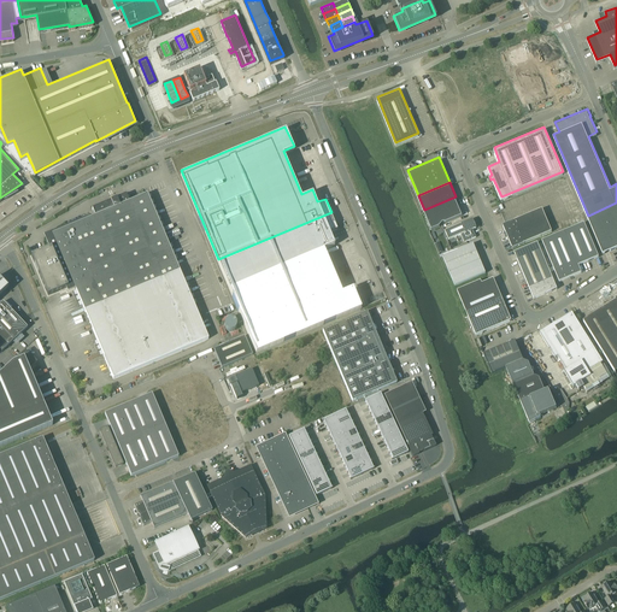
[(48,237),(51,245),(31,252),(48,292),(68,283),(69,287),(75,283),(113,375),(209,335),(147,190),(129,198),(125,190),(92,205),(95,212),(51,231),(50,231),(50,233),(48,233),(48,234),(48,235),(48,236),(48,237)]
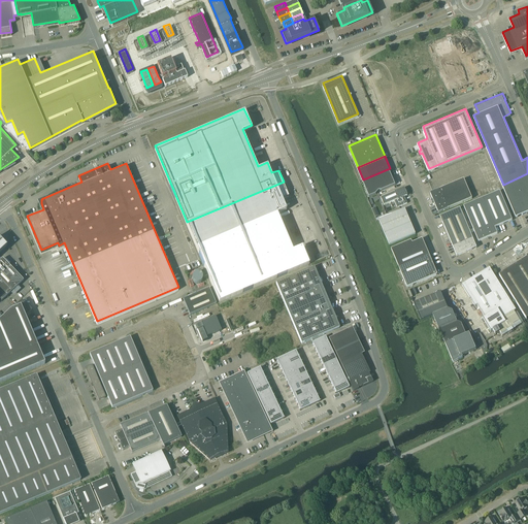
[(390,168),(363,179),(369,194),(375,191),(378,187),(382,188),(395,182),(390,168)]
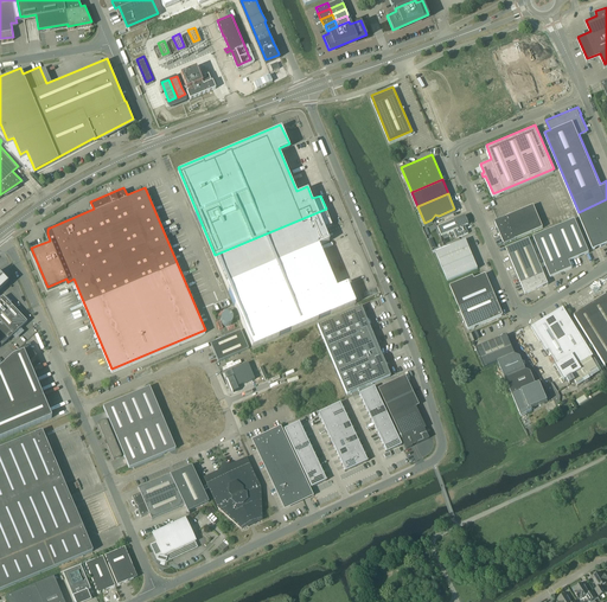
[(606,199),(579,212),(593,247),(606,239),(606,199)]
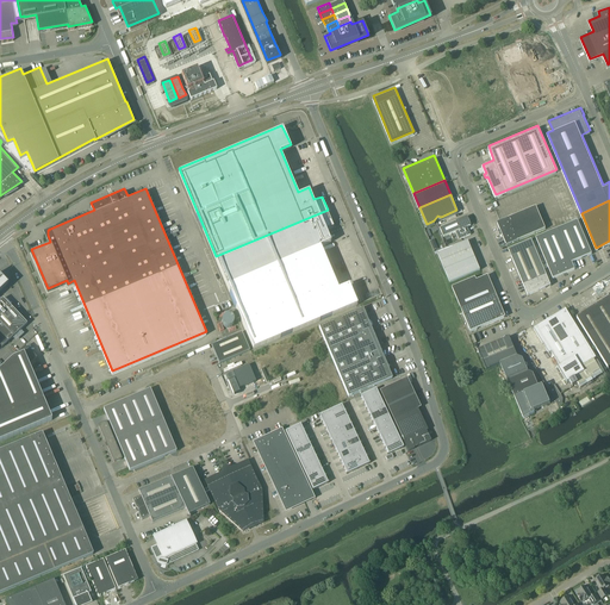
[(499,225),(498,226),(499,230),(502,230),(506,242),(546,225),(536,203),(497,219),(499,225)]
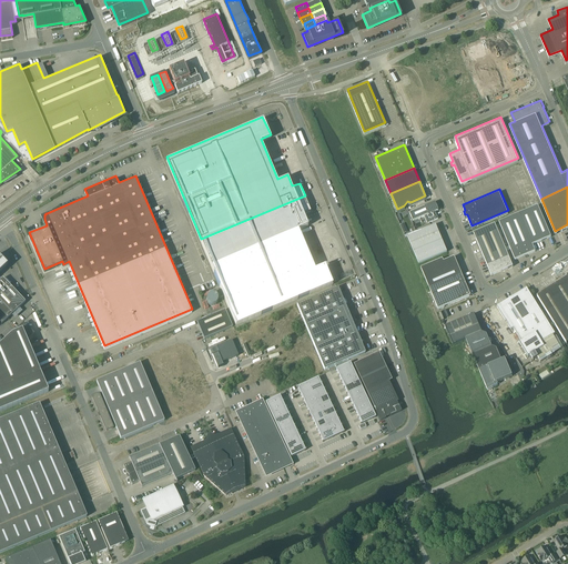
[(305,195),(201,239),(235,322),(332,281),(324,262),(314,267),(297,227),(307,222),(303,211),(310,208),(305,195)]
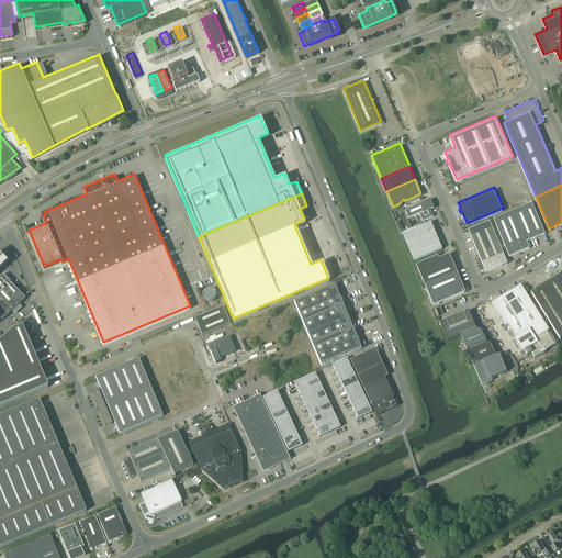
[(430,196),(405,207),(408,215),(415,212),(419,210),(423,218),(434,212),(431,207),(430,208),(429,205),(434,204),(430,196)]
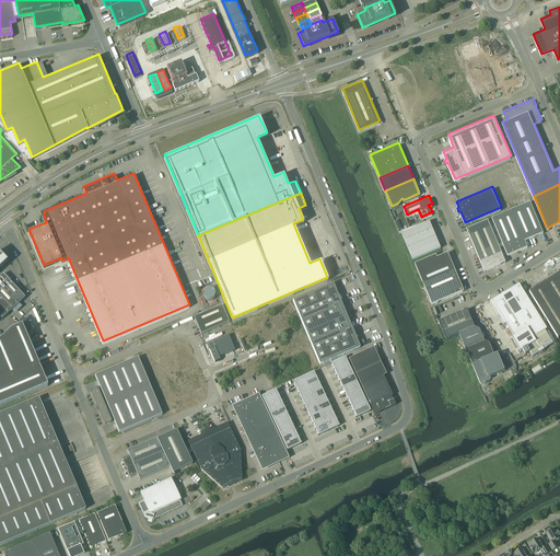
[(527,244),(525,238),(544,230),(531,199),(492,216),(508,253),(527,244)]
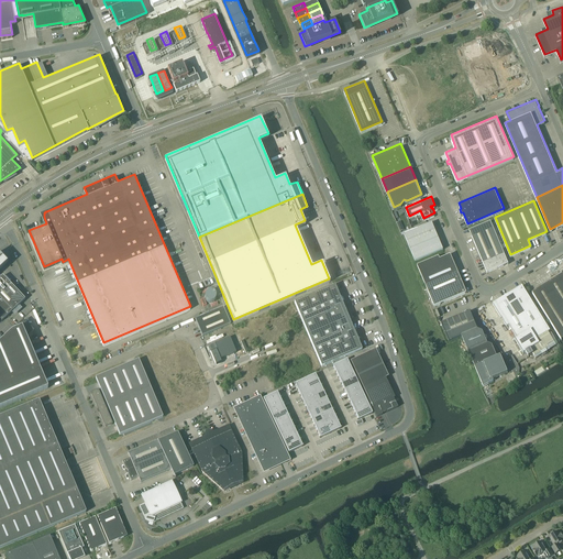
[(470,227),(487,270),(508,261),(490,218),(470,227)]
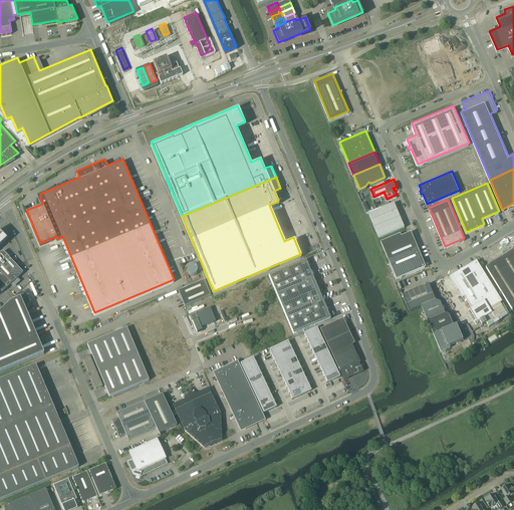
[(374,224),(378,235),(405,224),(400,214),(395,200),(368,210),(374,224)]
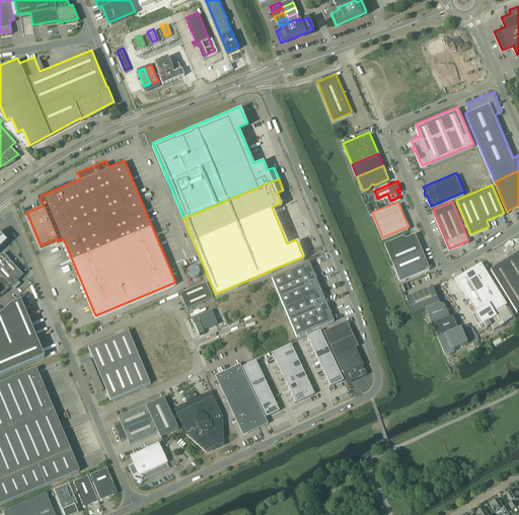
[(0,291),(1,293),(23,273),(3,250),(0,252),(0,245),(7,239),(0,231),(0,291)]
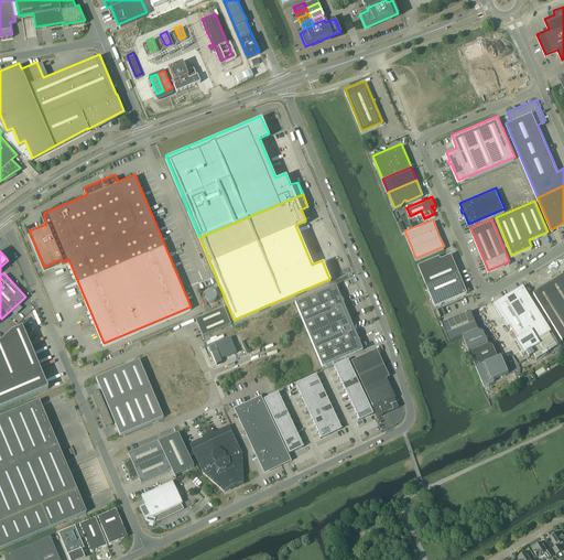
[(418,262),(426,283),(458,269),(452,251),(441,256),(440,254),(418,262)]
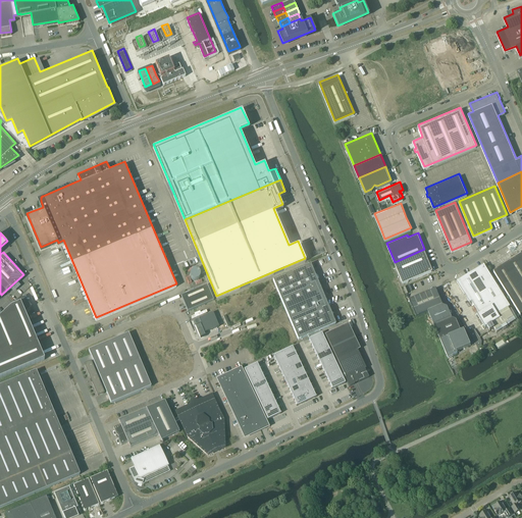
[(514,243),(508,246),(513,255),(519,251),(514,243)]
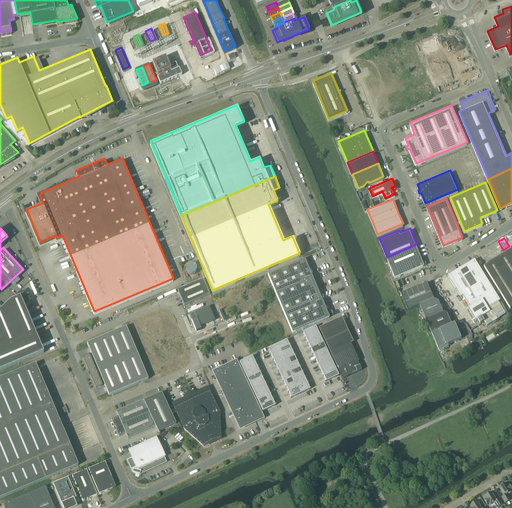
[(498,241),(493,245),(498,253),(501,251),(503,250),(498,241)]
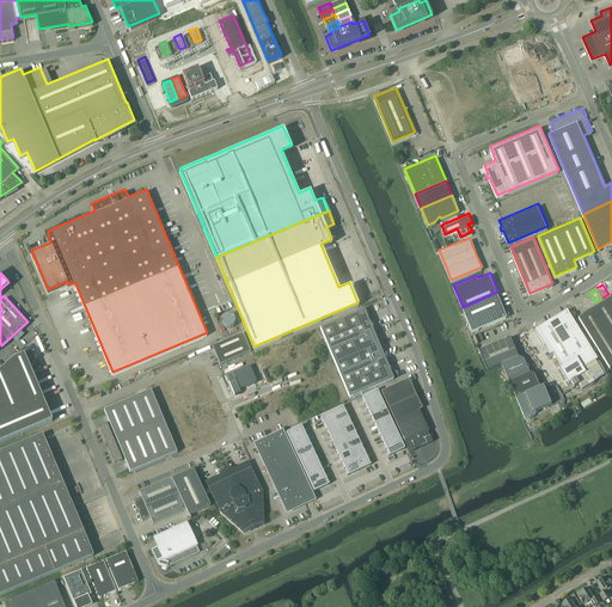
[(497,292),(463,307),(472,329),(507,314),(497,292)]
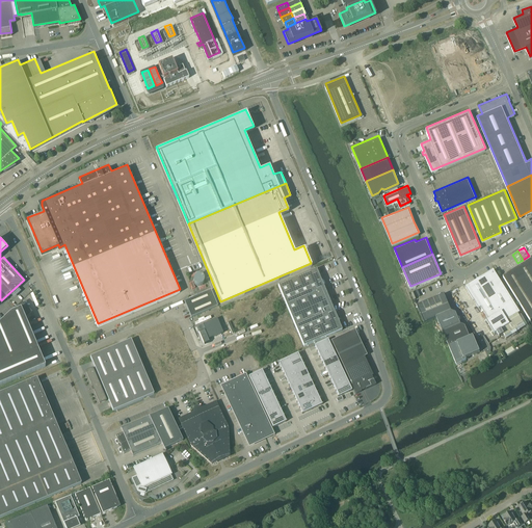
[(512,255),(506,258),(511,267),(517,263),(512,255)]
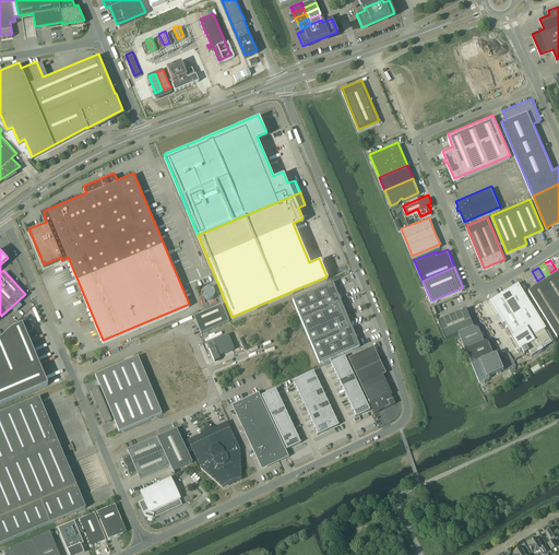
[(549,273),(547,274),(550,280),(558,274),(558,270),(558,268),(556,269),(549,273)]
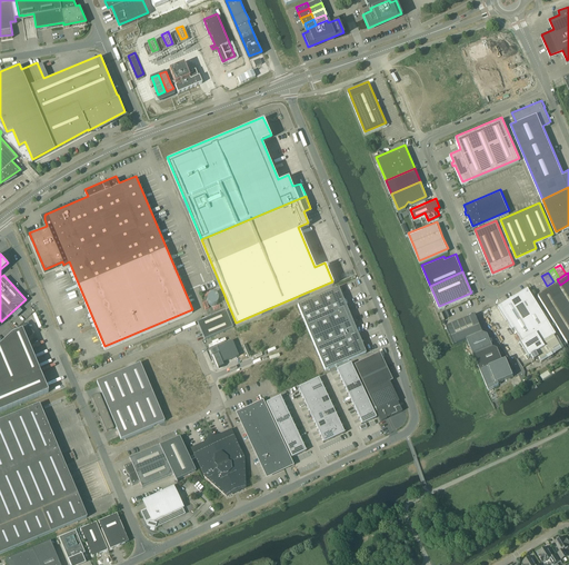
[(541,276),(535,280),(541,289),(546,287),(546,286),(547,286),(541,276)]
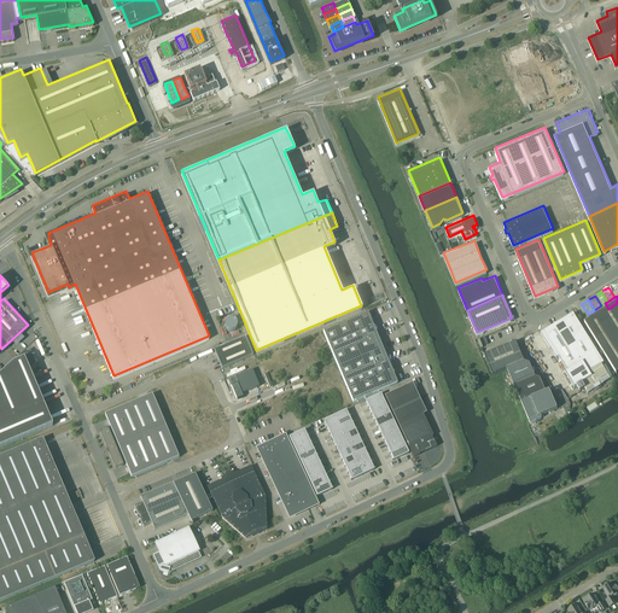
[(594,310),(593,310),(593,311),(596,317),(608,309),(605,303),(601,305),(594,310)]
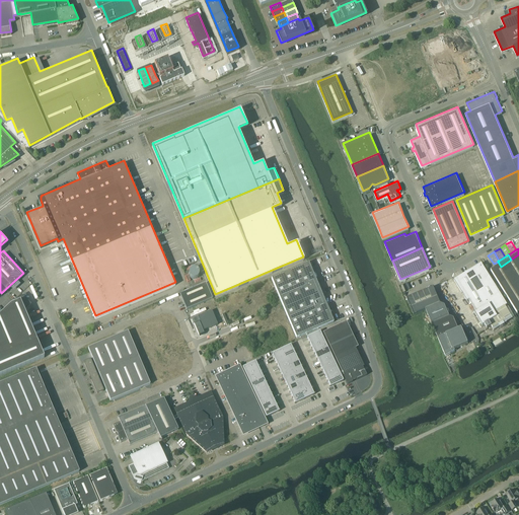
[(334,318),(308,260),(271,275),(296,335),(334,318)]
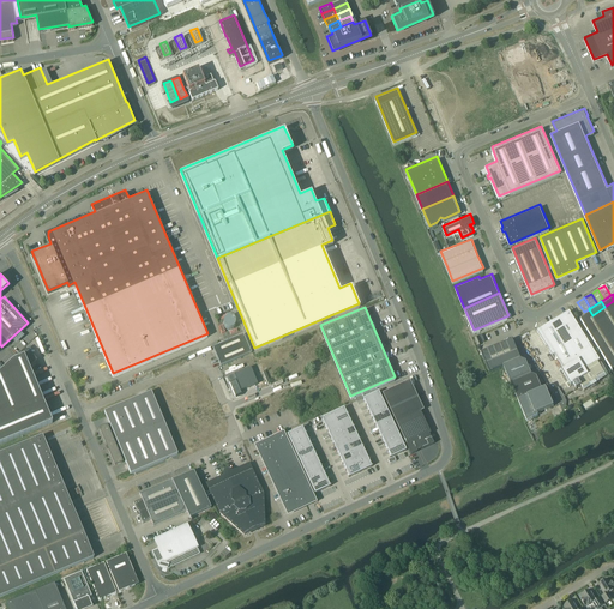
[(570,307),(537,327),(547,343),(547,342),(551,347),(549,347),(553,353),(555,350),(558,355),(588,337),(570,307)]
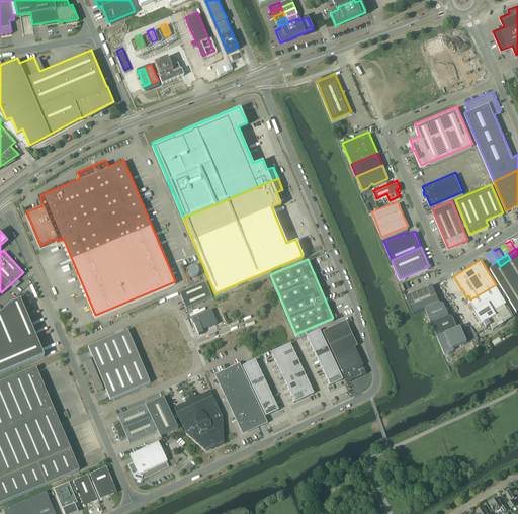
[(510,259),(500,266),(502,270),(512,264),(510,259)]
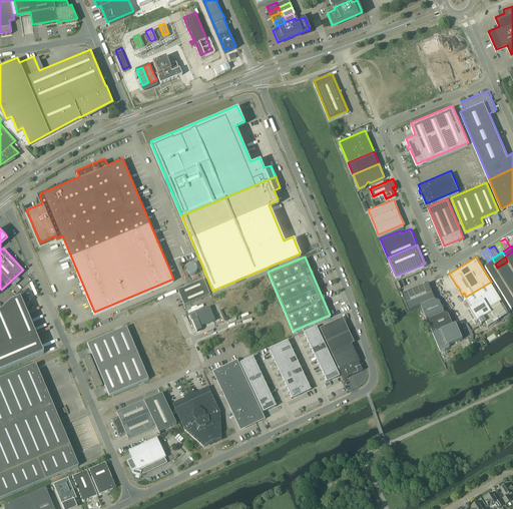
[(507,262),(497,268),(500,273),(510,266),(507,262)]
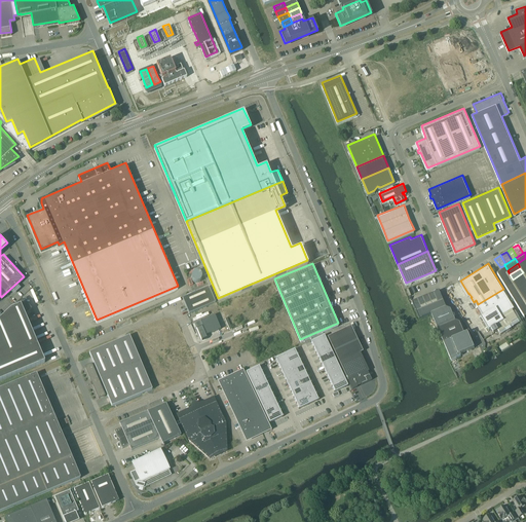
[(525,276),(523,272),(513,280),(516,284),(525,276)]
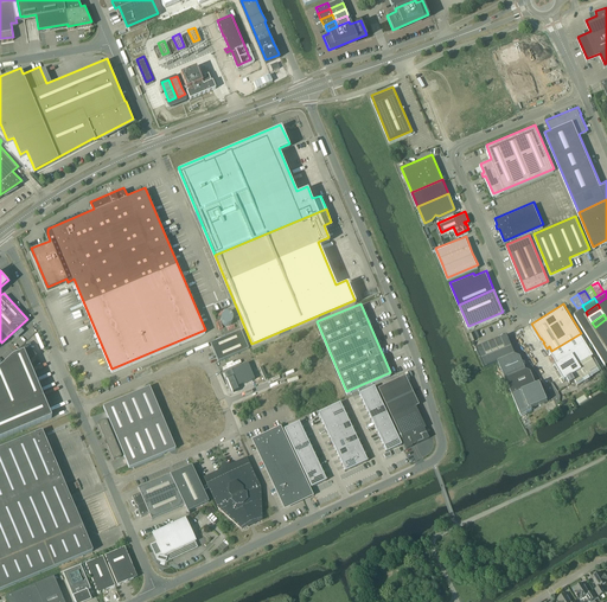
[(606,319),(595,327),(599,333),(606,327),(606,319)]
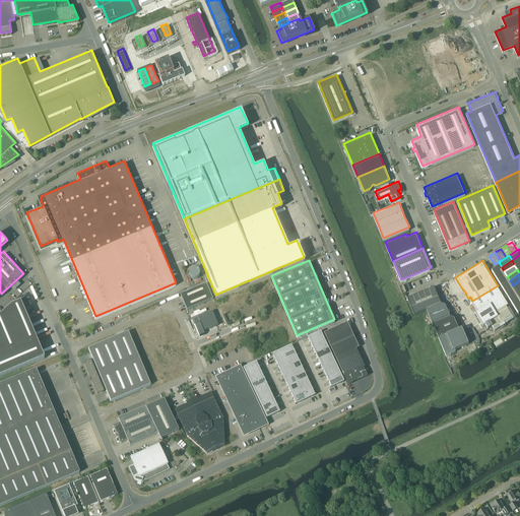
[(180,292),(187,307),(212,296),(206,280),(180,292)]
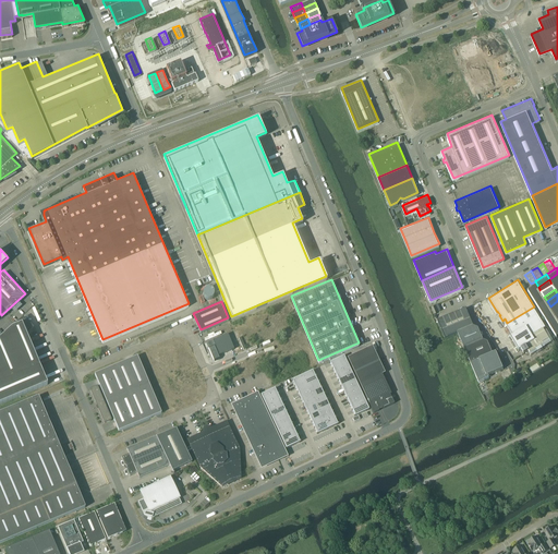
[(445,335),(458,329),(473,323),(465,305),(437,317),(445,335)]
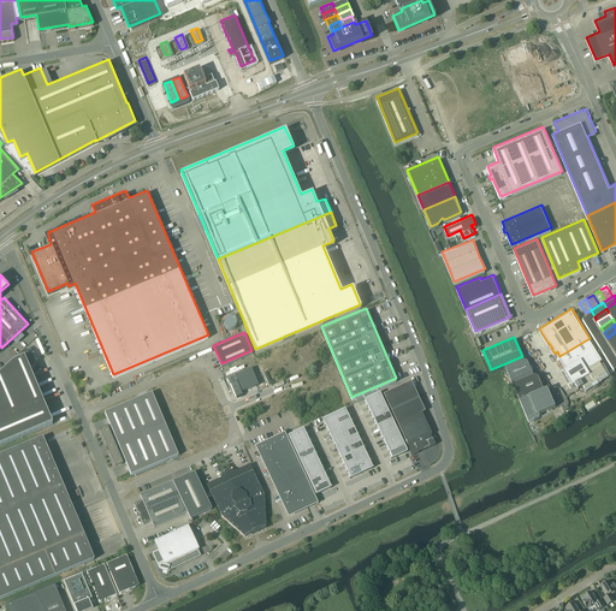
[(560,356),(569,371),(598,353),(590,338),(560,356)]
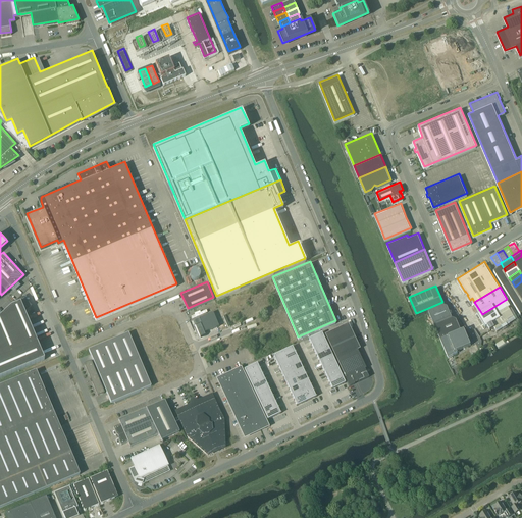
[(0,374),(44,356),(43,354),(44,354),(27,312),(25,312),(24,310),(32,303),(21,294),(13,301),(14,302),(11,304),(0,313),(0,374)]
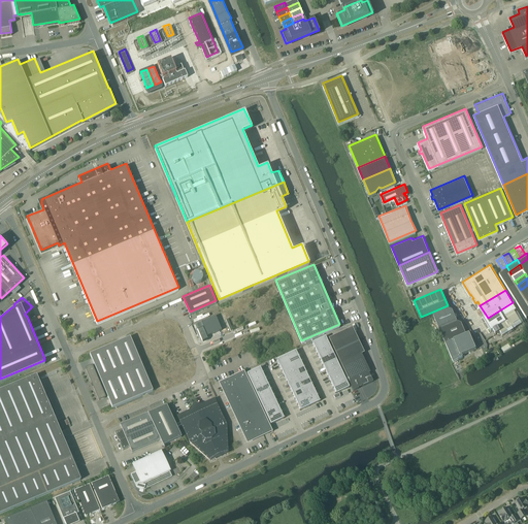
[(513,302),(488,318),(495,331),(500,328),(502,330),(506,327),(505,325),(506,324),(501,316),(514,308),(516,306),(513,302)]
